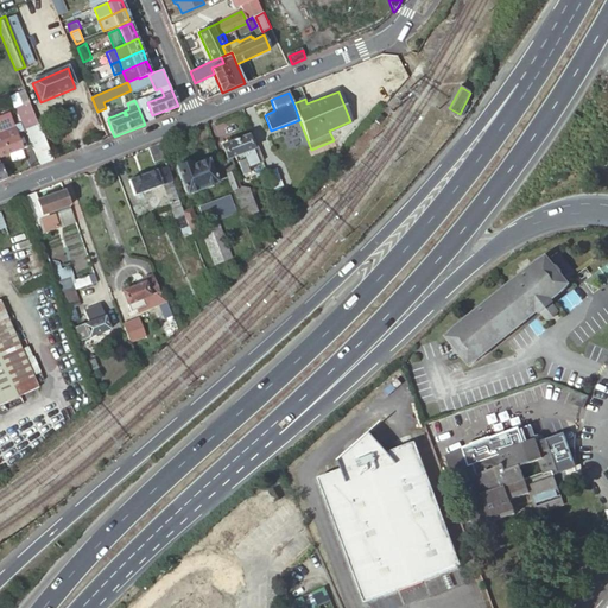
[(154,120),(152,115),(147,102),(138,107),(145,125),(154,120)]
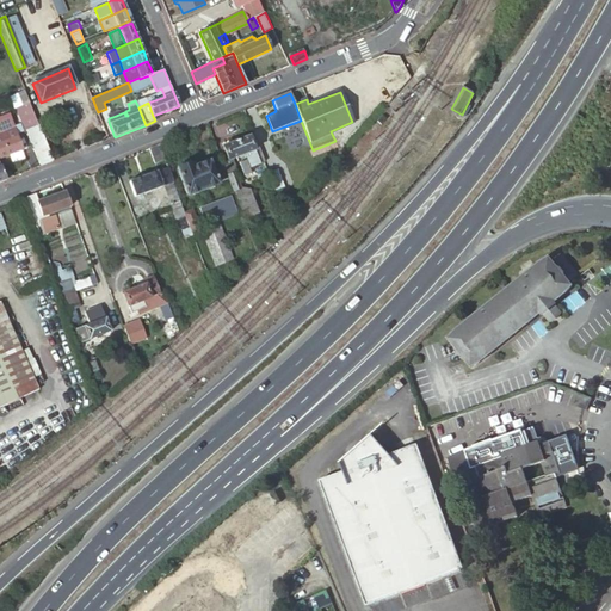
[(41,166),(54,161),(30,104),(17,109),(41,166)]
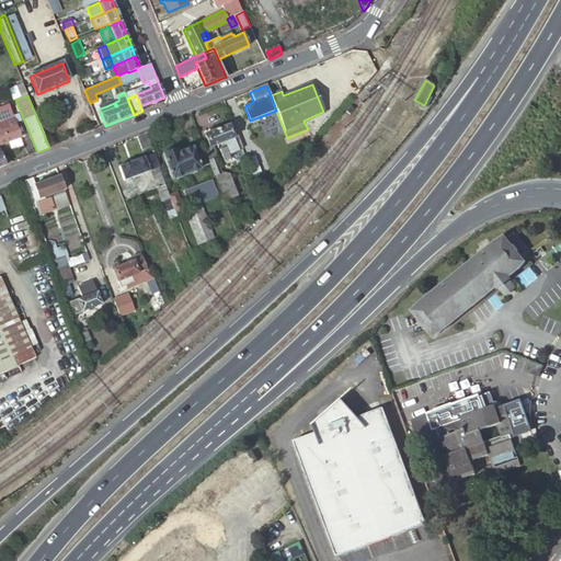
[(0,145),(21,137),(9,105),(0,107),(0,145)]
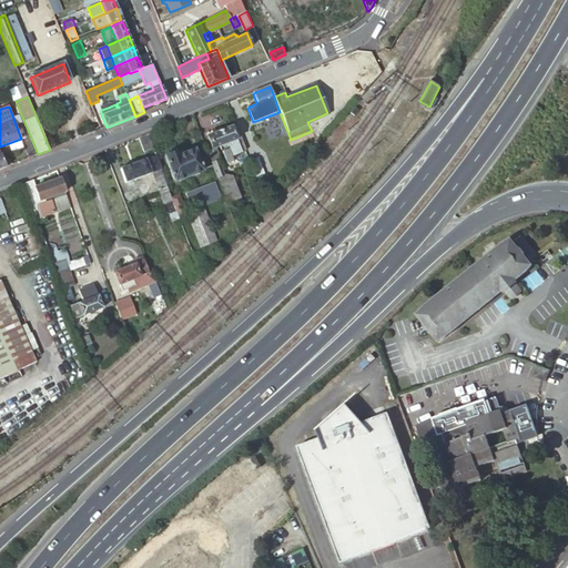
[(241,153),(231,128),(206,138),(212,150),(227,144),(232,156),(241,153)]
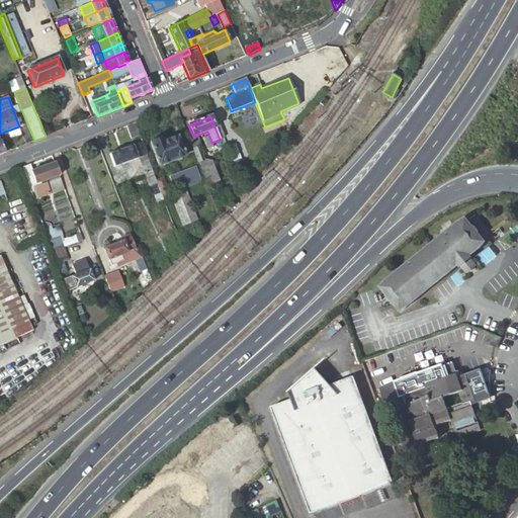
[(136,123),(126,126),(131,139),(140,136),(136,123)]
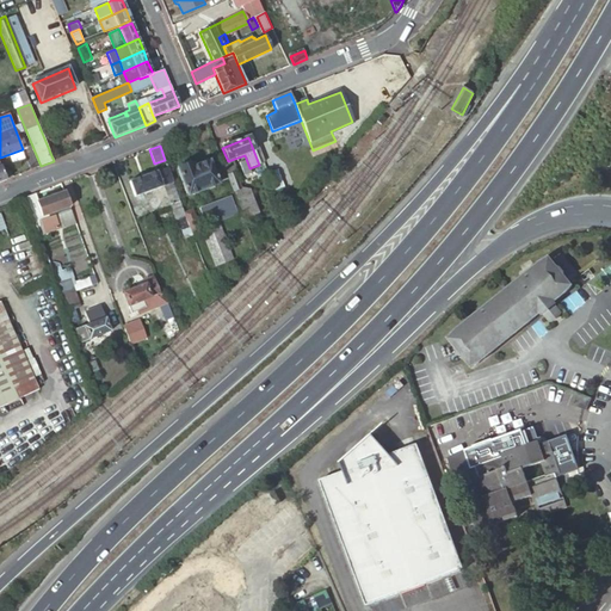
[(228,179),(227,176),(222,164),(213,167),(210,162),(193,168),(191,165),(177,170),(187,197),(218,185),(218,183),(228,179)]
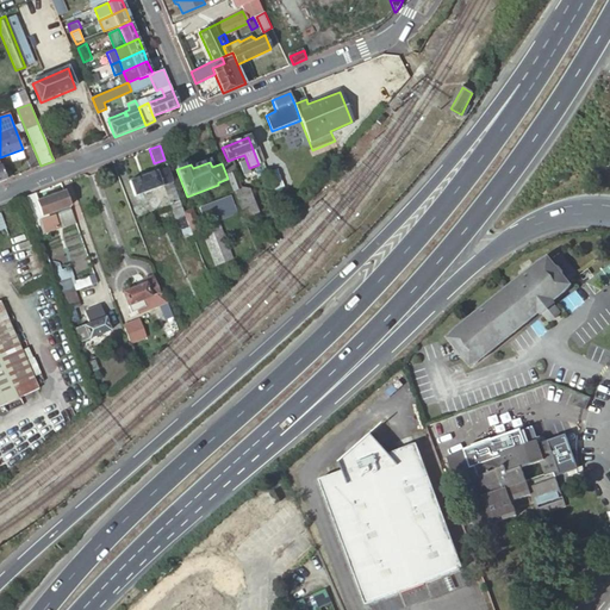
[(129,181),(135,198),(173,184),(168,168),(129,181)]
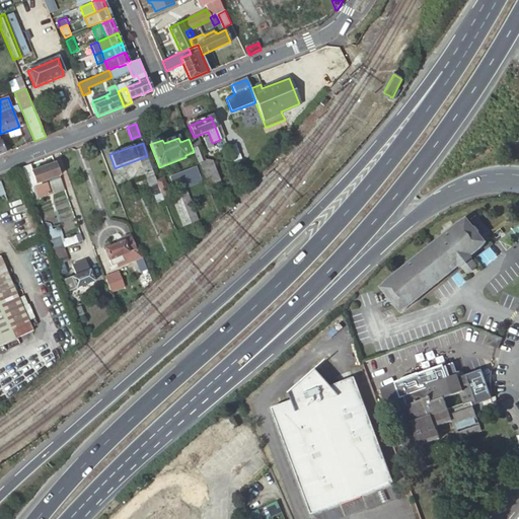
[(227,149),(233,163),(240,160),(235,146),(227,149)]
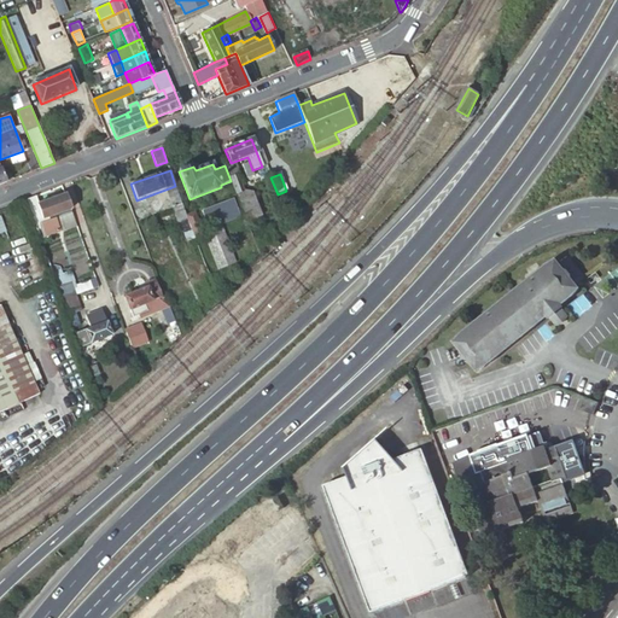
[(231,181),(235,194),(237,193),(249,225),(260,220),(250,196),(243,190),(238,175),(229,178),(231,181)]
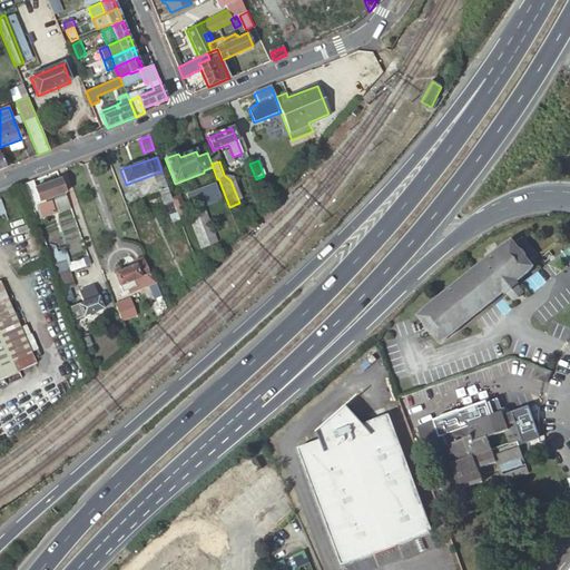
[(66,197),(60,180),(39,189),(45,205),(50,204),(66,198),(66,197)]
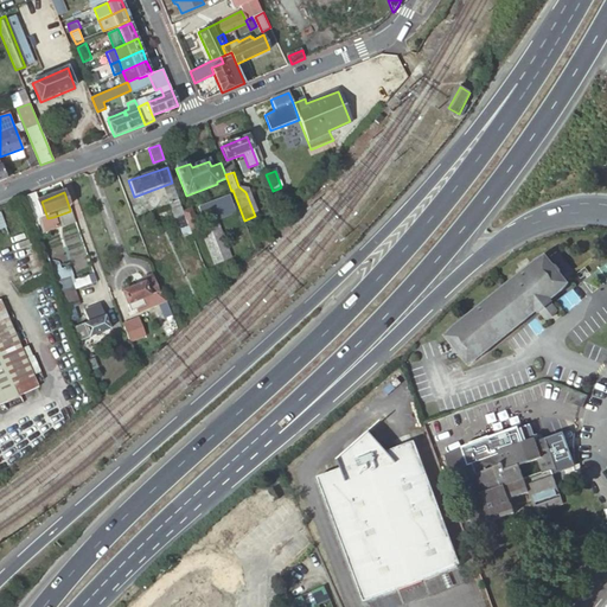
[(26,199),(34,223),(39,222),(44,234),(57,229),(53,217),(48,218),(42,202),(38,203),(36,196),(26,199)]
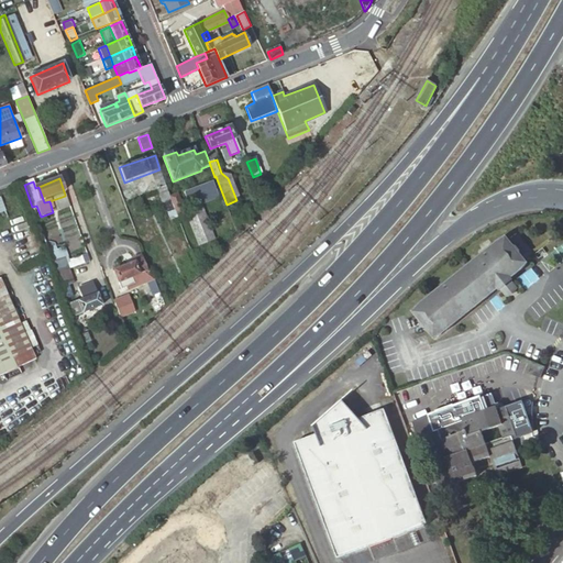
[(216,198),(210,181),(183,192),(188,209),(186,210),(189,219),(187,220),(197,247),(213,241),(199,206),(216,198)]
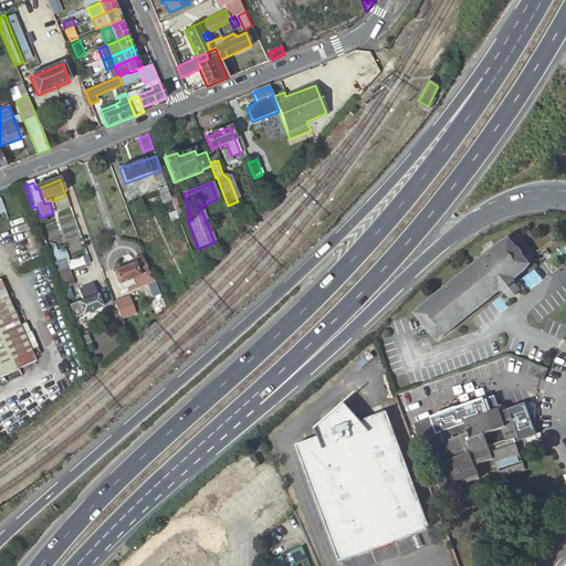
[(171,199),(179,219),(187,217),(179,196),(171,199)]
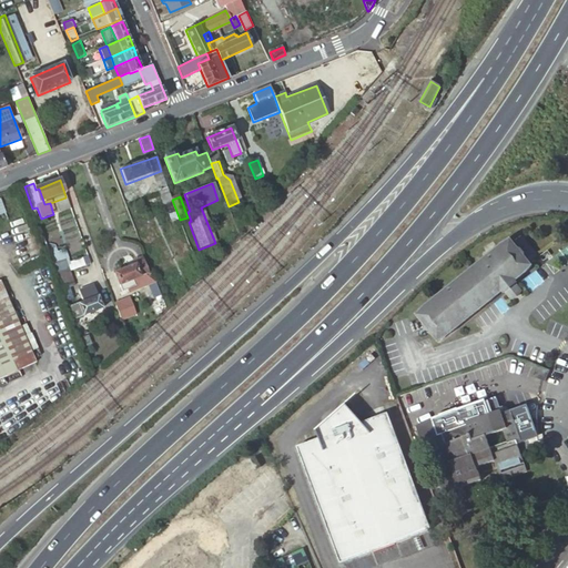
[(528,273),(533,267),(526,259),(526,255),(523,251),(519,250),(513,241),(506,245),(500,251),(494,254),(493,253),(480,263),(482,264),(477,270),(470,273),(465,279),(458,282),(454,287),(447,292),(442,297),(435,301),(430,306),(424,310),(418,315),(425,324),(426,328),(429,332),(433,333),(439,342),(446,338),(450,333),(457,330),(463,324),(469,320),(474,314),(480,311),(486,305),(493,302),(497,296),(504,292),(506,294),(518,284),(516,283),(521,277),(528,273)]
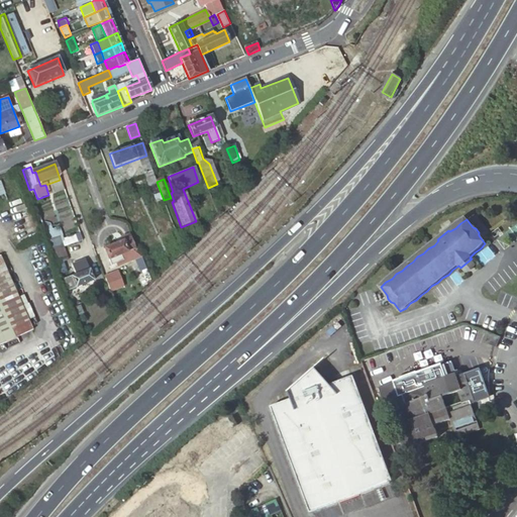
[(122,239),(103,246),(109,264),(115,262),(116,265),(135,257),(140,270),(142,269),(145,268),(139,253),(135,243),(134,241),(132,242),(129,236),(128,232),(120,235),(122,239)]
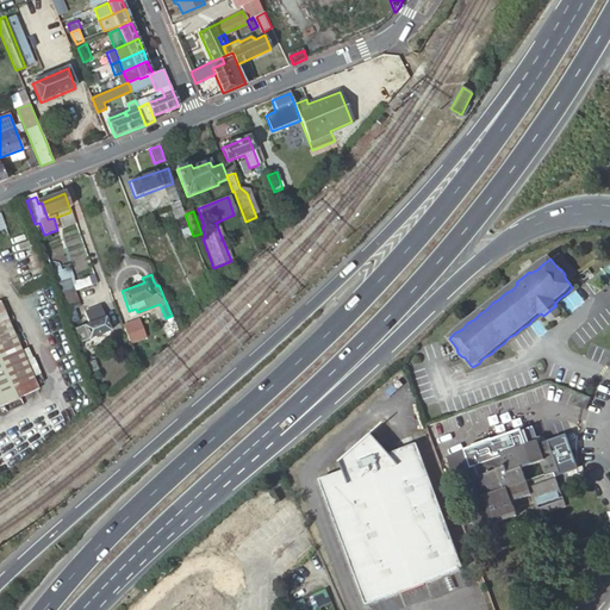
[(70,280),(57,286),(61,298),(74,293),(70,280)]
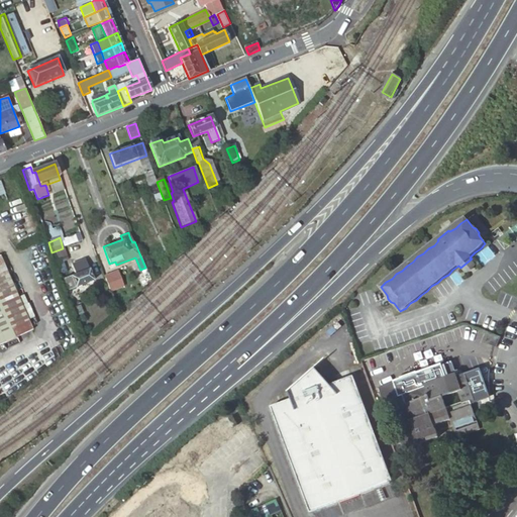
[(52,252),(57,266),(68,261),(63,248),(52,252)]
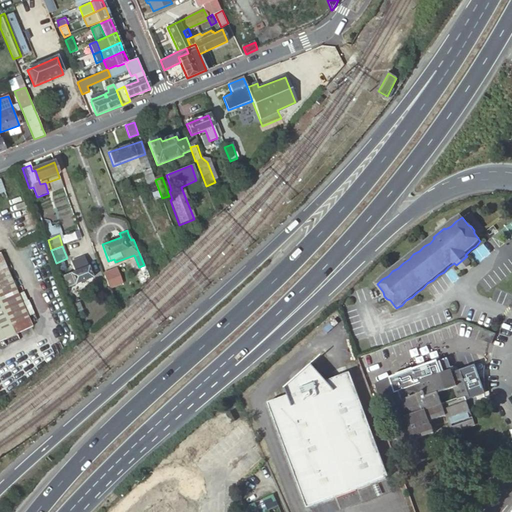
[(467,256),(456,265),(461,272),(472,263),(467,256)]
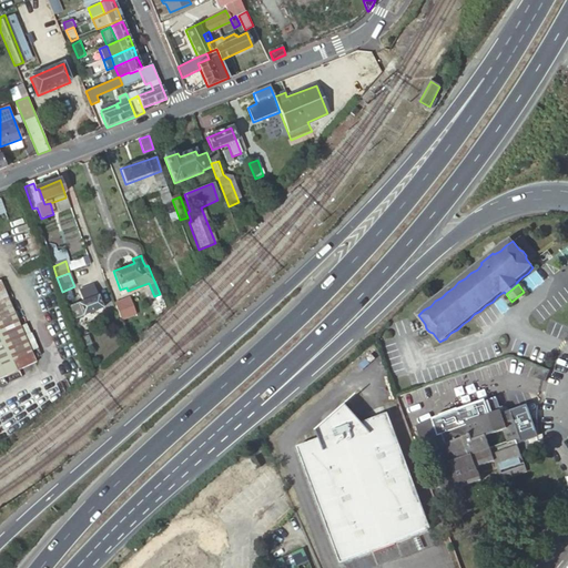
[(102,310),(94,290),(79,295),(82,303),(70,307),(74,321),(102,310)]
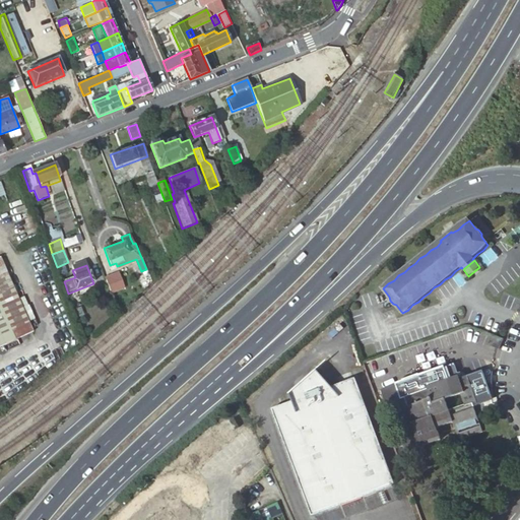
[(0,352),(31,338),(0,267),(0,352)]
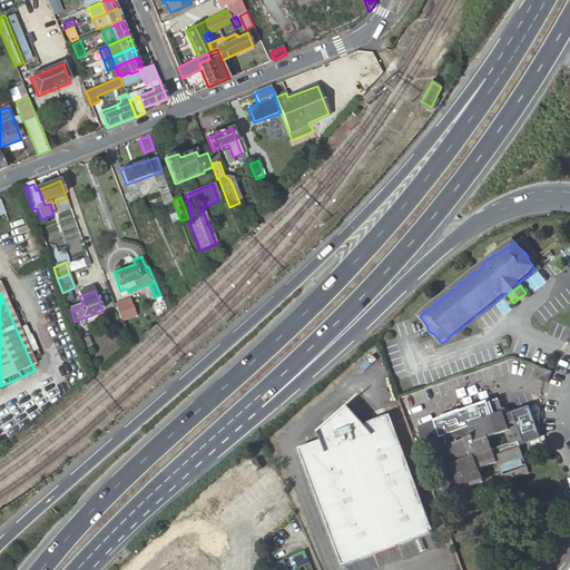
[(130,301),(116,306),(121,323),(136,317),(130,301)]
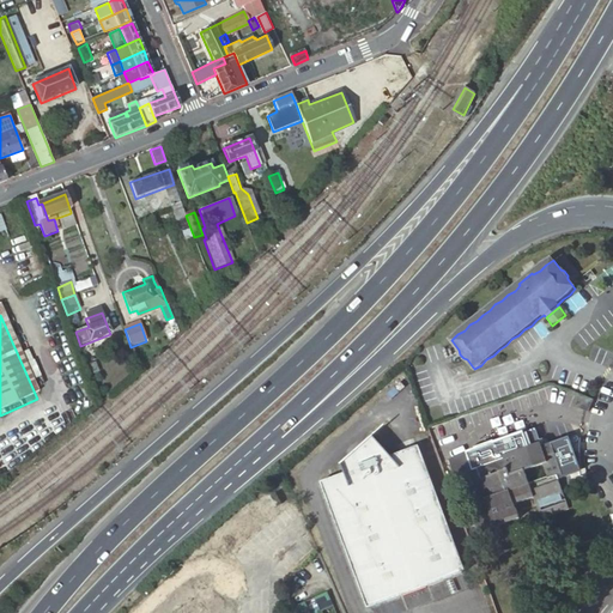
[(589,411),(593,399),(583,395),(578,405),(589,411)]
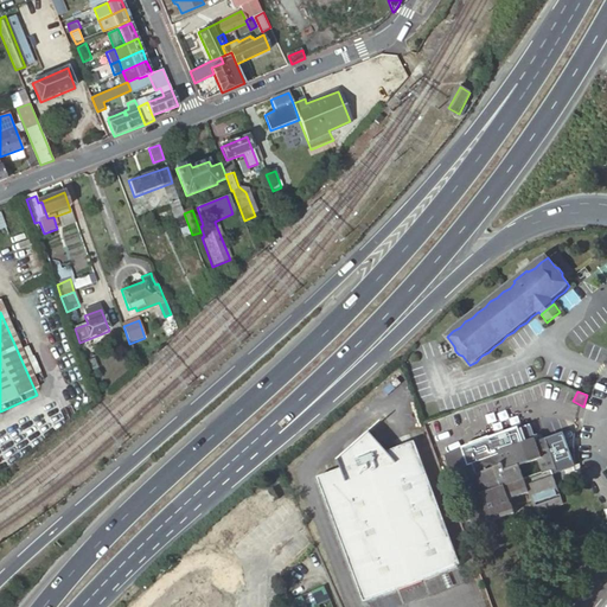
[(461,566),(415,441),(388,451),(370,430),(339,459),(342,467),(318,477),(364,601),(461,566)]
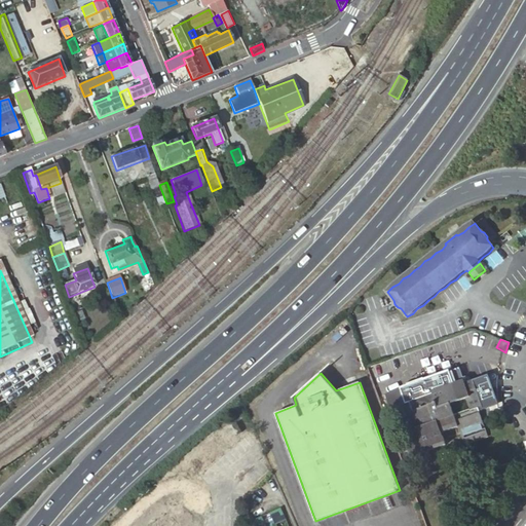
[(425,381),(387,396),(397,419),(412,414),(414,420),(416,427),(418,430),(419,429),(427,452),(448,445),(444,433),(459,427),(465,444),(489,435),(479,408),(485,405),(481,393),(479,387),(476,379),(467,382),(465,379),(434,390),(435,393),(430,396),(425,381)]
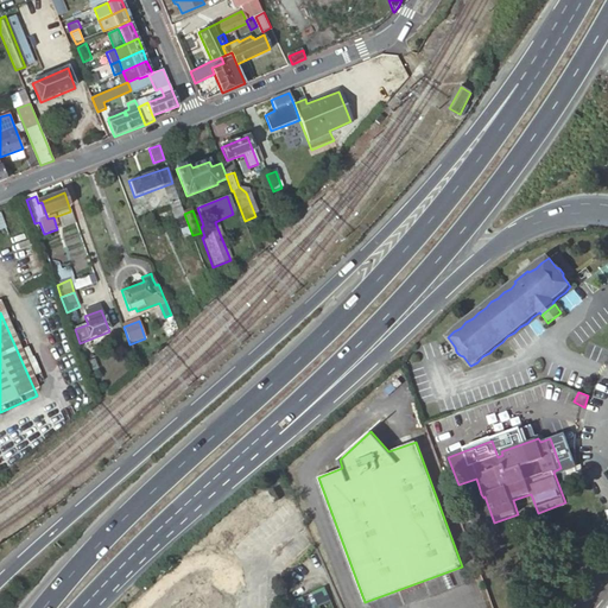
[(481,494),(479,486),(466,491),(469,499),(481,494)]
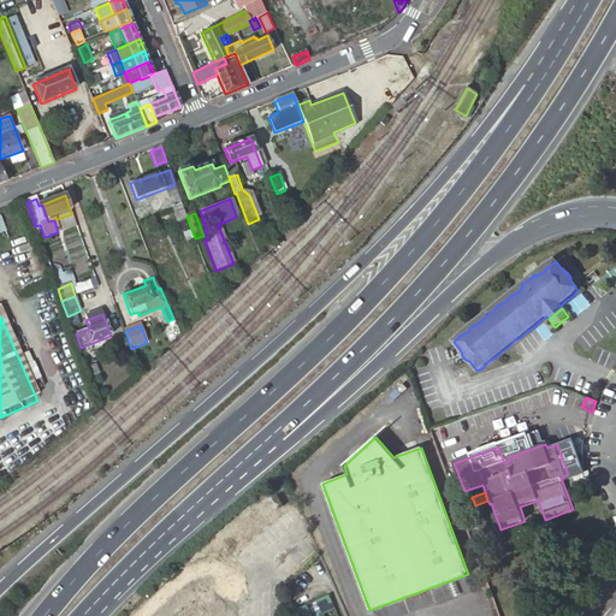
[(485,509),(475,513),(479,520),(487,516),(485,509)]
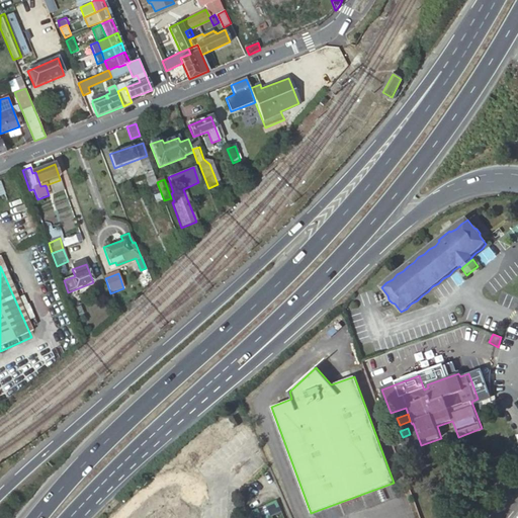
[(403,437),(400,431),(398,432),(408,460),(418,456),(410,434),(403,437)]
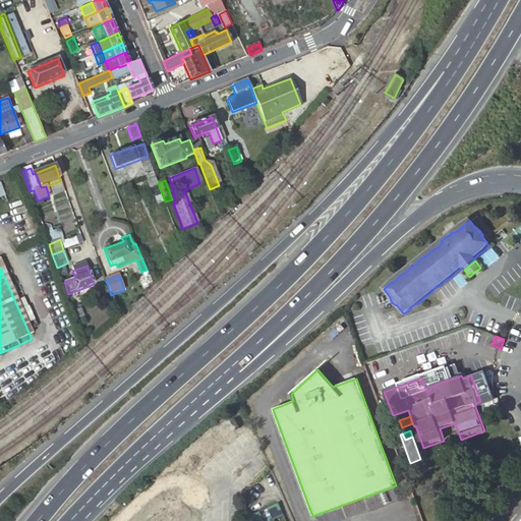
[(180,520),(161,502),(141,520),(180,520)]
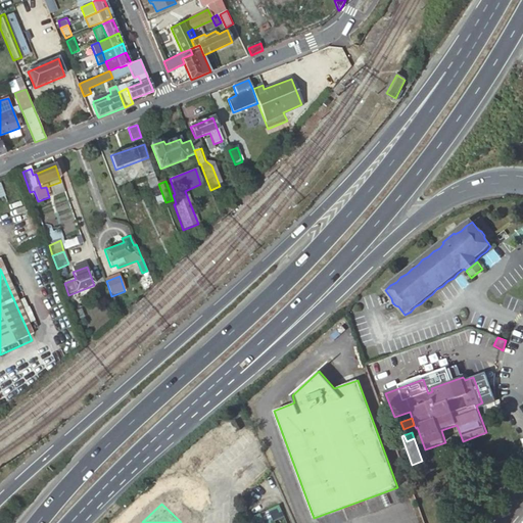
[(285,517),(280,505),(269,510),(274,521),(285,517)]
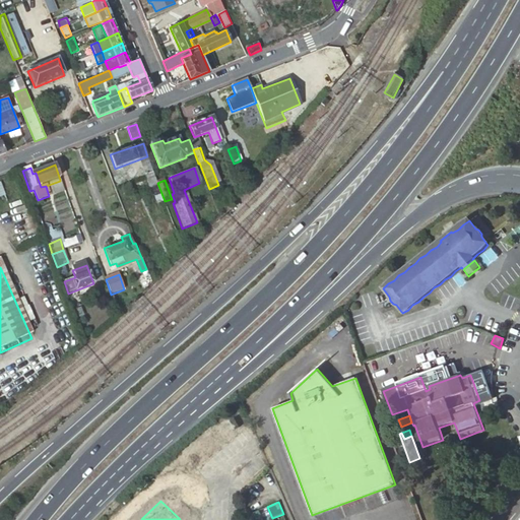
[(269,513),(267,507),(259,510),(260,513),(257,515),(258,518),(269,513)]
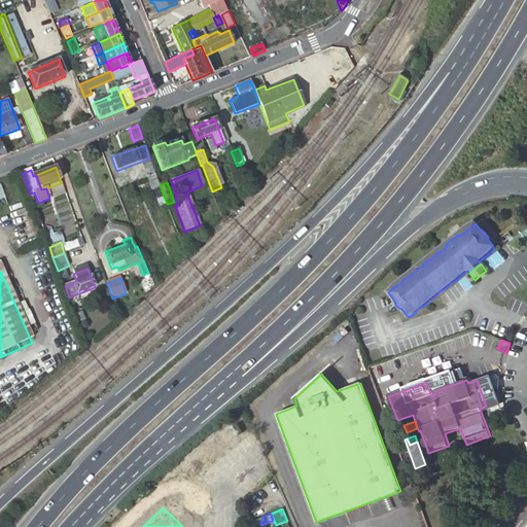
[(249,523),(250,526),(256,526),(258,526),(257,523),(260,522),(264,520),(262,517),(249,523)]
